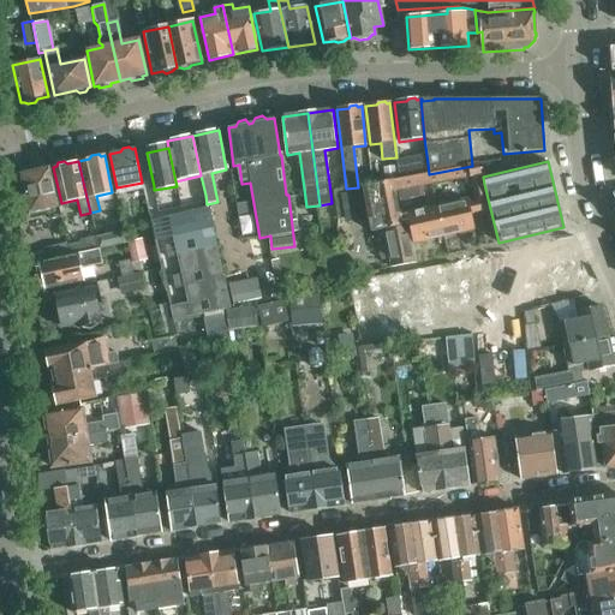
[(406,167),(407,178),(429,174),(428,163),(406,167)]
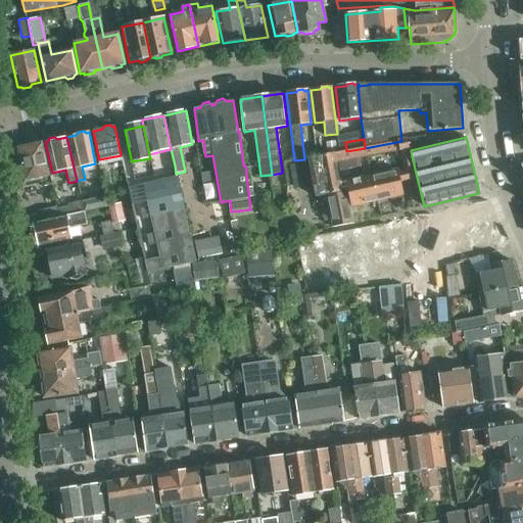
[(346,151),(308,158),(316,197),(342,192),(340,183),(336,162),(400,150),(402,159),(412,156),(411,150),(408,140),(401,141),(365,148),(346,151)]
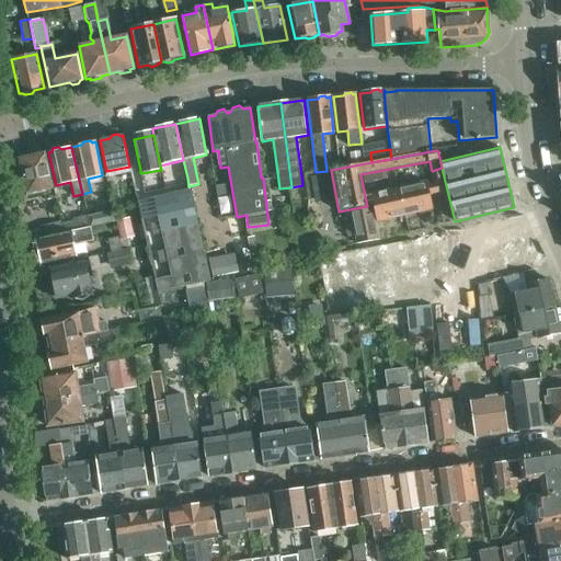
[(56,197),(46,152),(34,156),(31,153),(24,155),(22,158),(18,159),(26,195),(44,192),(46,201),(56,197)]
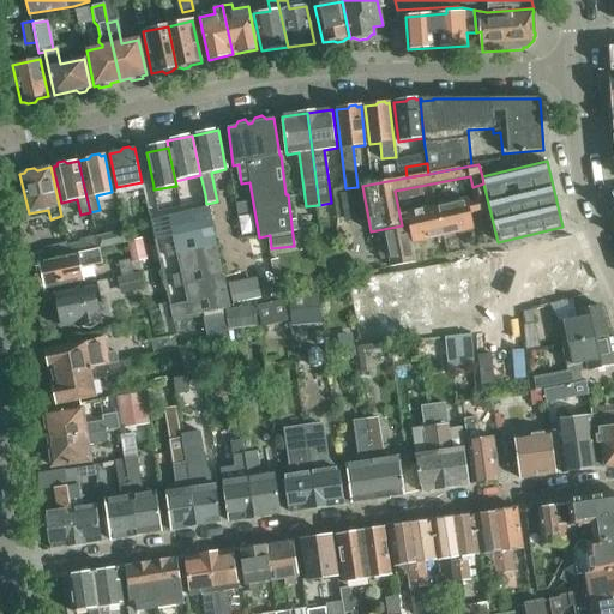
[(372,170),(374,181),(389,179),(386,168),(372,170)]
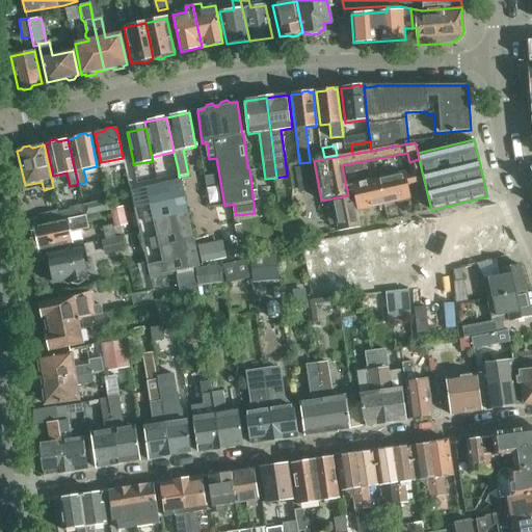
[(410,171),(378,179),(384,205),(411,198),(408,185),(423,182),(419,159),(409,162),(410,171)]
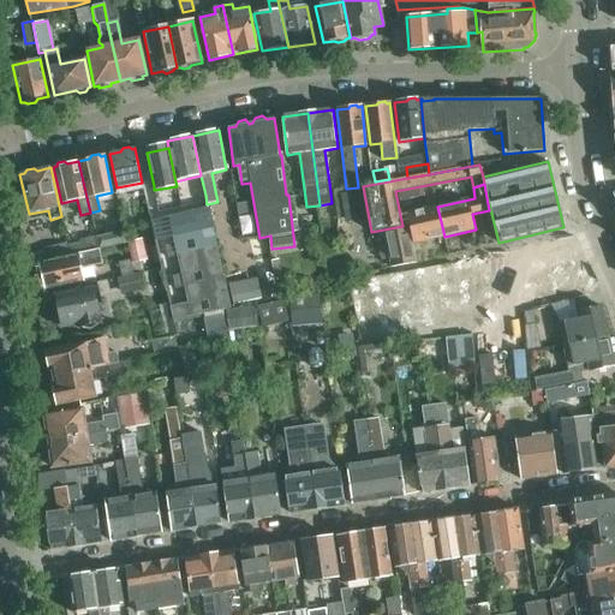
[(402,190),(405,199),(424,196),(422,186),(402,190)]
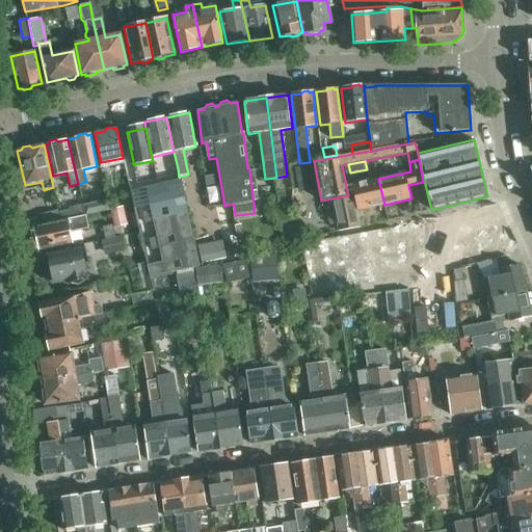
[(298,168),(301,189),(316,186),(312,166),(298,168)]
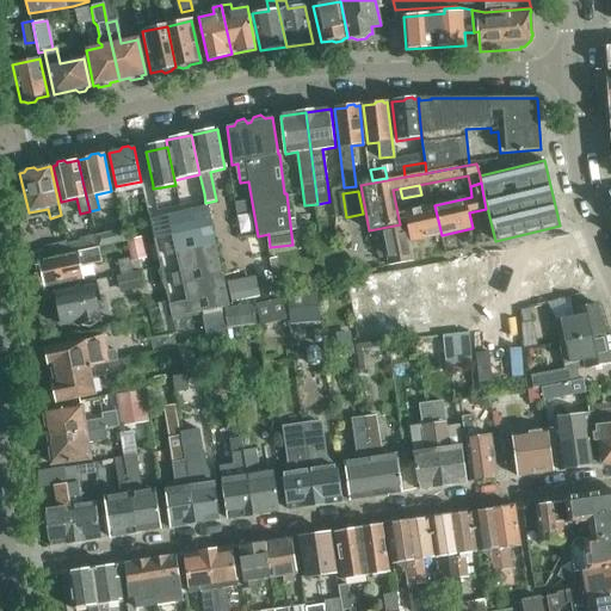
[(174,241),(165,242),(167,255),(177,253),(180,271),(172,273),(174,285),(184,284),(187,301),(171,304),(173,319),(229,306),(205,203),(204,193),(193,196),(196,209),(168,215),(174,241)]
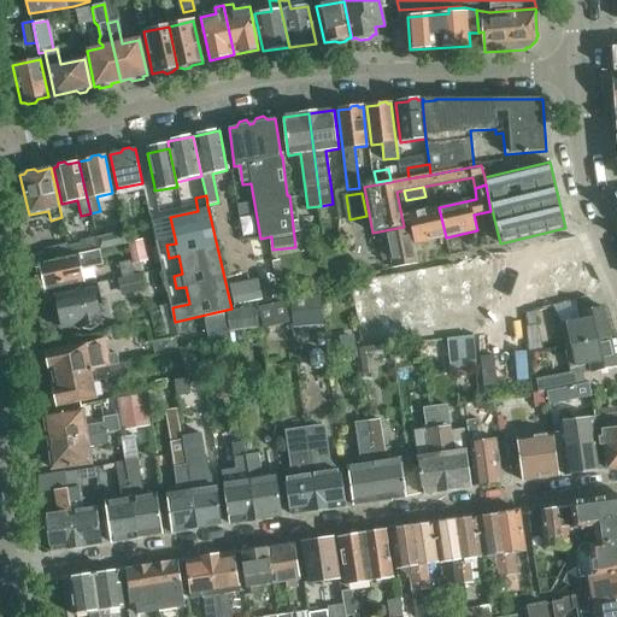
[(250,204),(239,205),(240,216),(251,215),(250,204)]
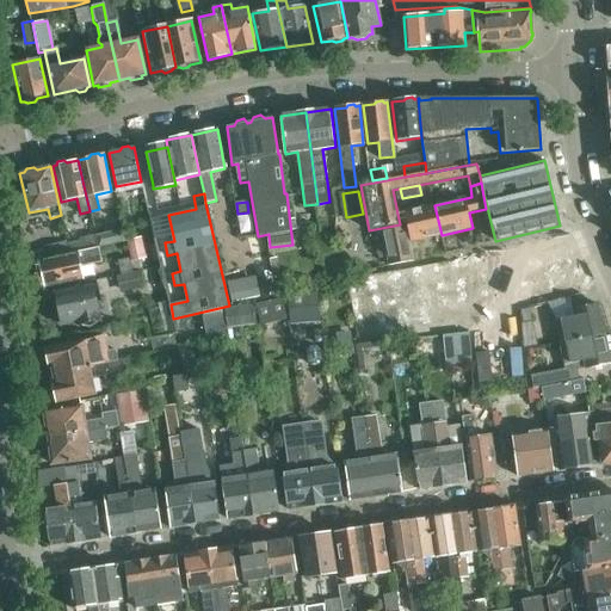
[(405,213),(397,214),(400,224),(407,222),(412,242),(419,240),(425,239),(442,235),(434,205),(405,213)]
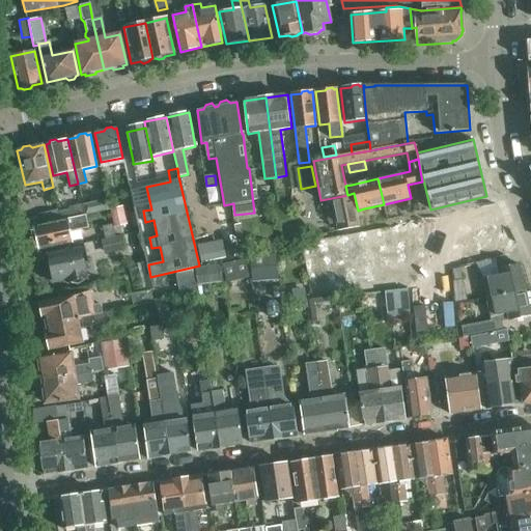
[(335,212),(328,214),(330,223),(337,222),(338,230),(359,226),(353,194),(332,198),(335,212)]
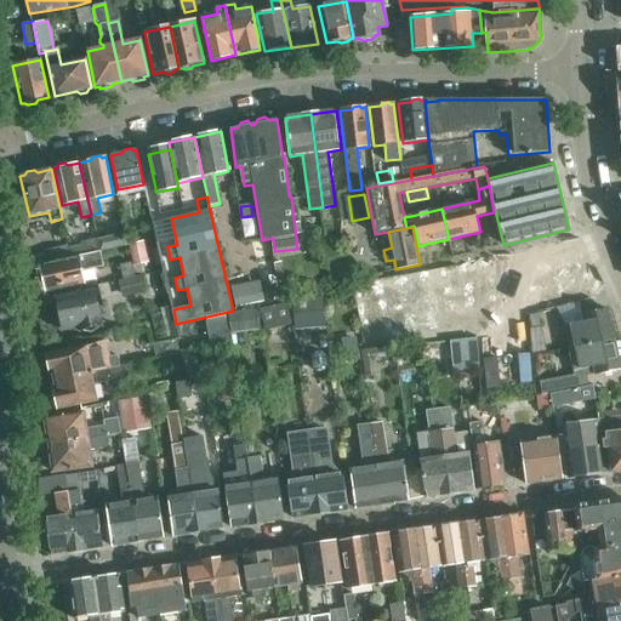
[(110,237),(97,240),(100,252),(114,249),(110,237)]
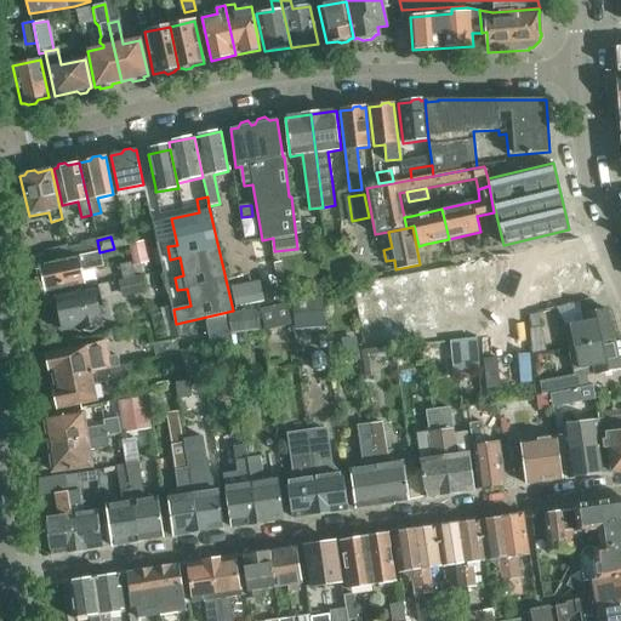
[(69,251),(70,258),(100,252),(97,240),(83,243),(84,249),(69,251)]
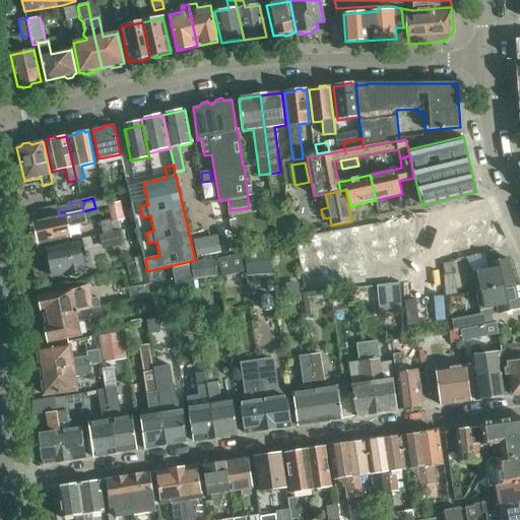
[(121,202),(108,205),(112,223),(125,220),(121,202)]
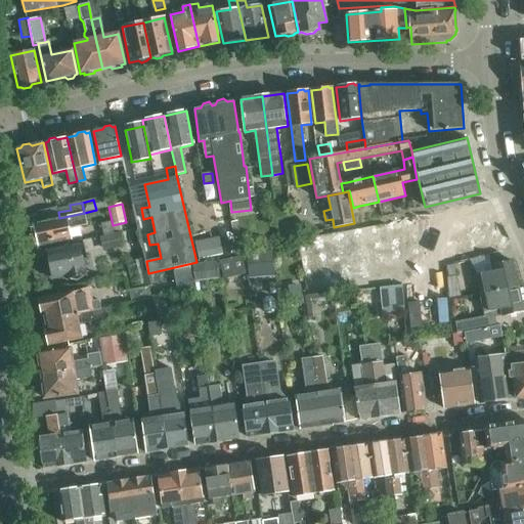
[(58,217),(57,209),(39,213),(41,221),(58,217)]
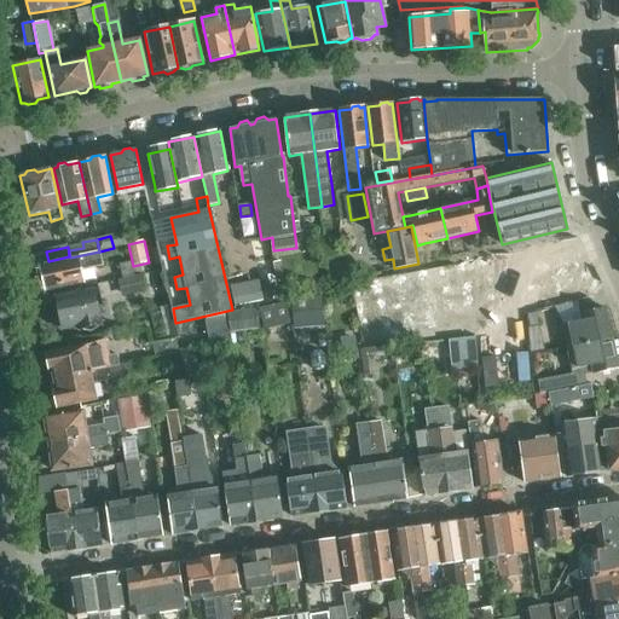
[(99,252),(70,258),(40,265),(44,277),(39,278),(41,289),(45,288),(46,293),(84,284),(81,270),(103,265),(99,252)]
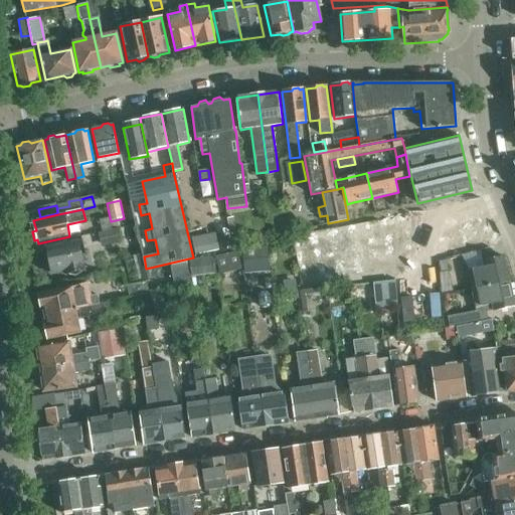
[(484,213),(448,220),(452,238),(488,232),(484,213)]
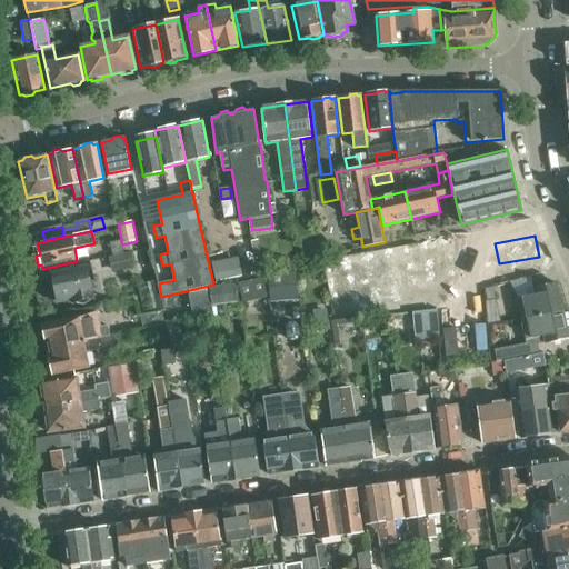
[(445,237),(425,242),(433,282),(453,277),(445,237)]
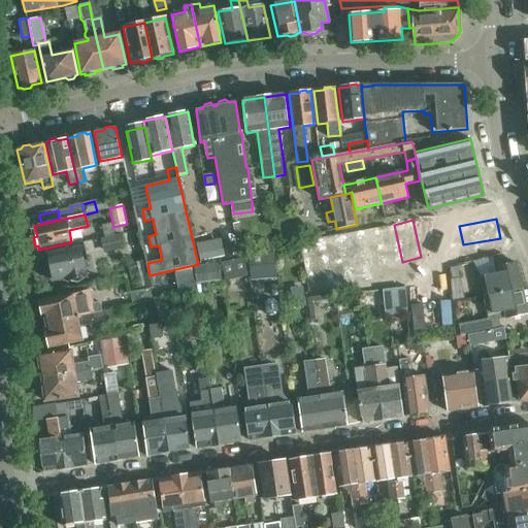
[(102,225),(105,237),(114,235),(112,223),(102,225)]
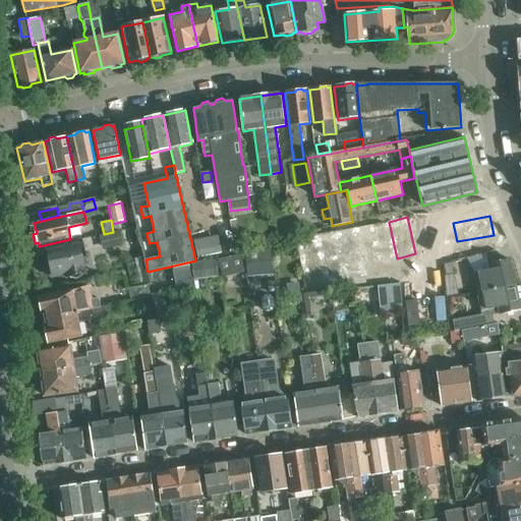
[(389,222),(370,226),(380,263),(397,258),(389,222)]
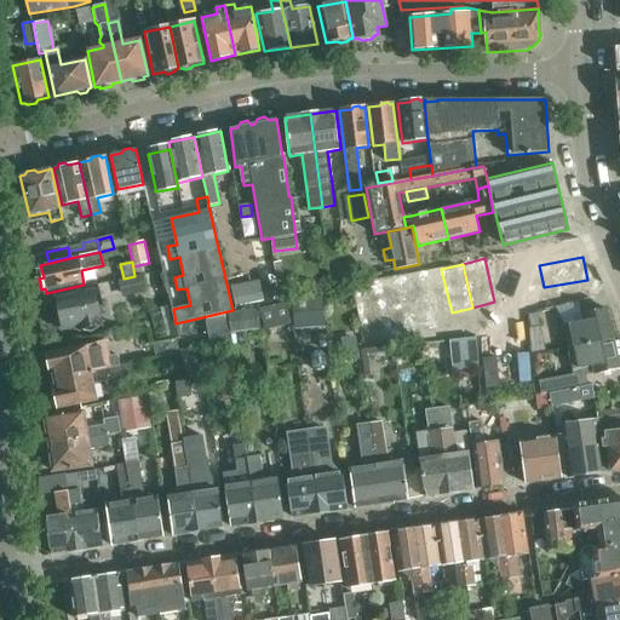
[(441,269),(420,274),(430,317),(452,313),(441,269)]
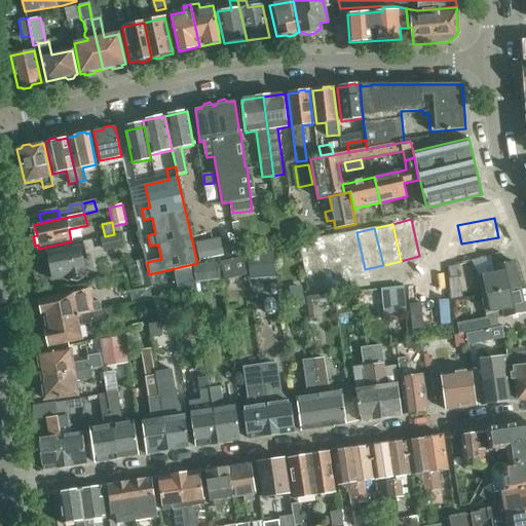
[(357,232),(339,236),(347,273),(365,269),(357,232)]
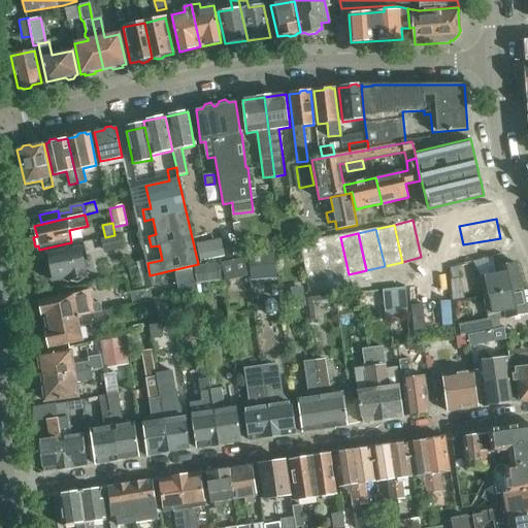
[(103,238),(106,251),(124,246),(122,234),(103,238)]
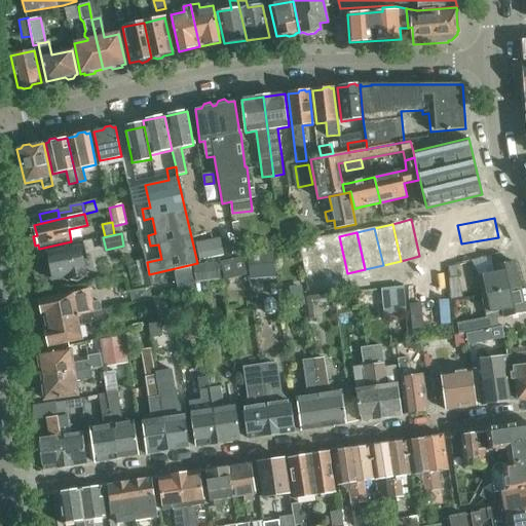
[(339,236),(321,240),(329,277),(347,273),(339,236)]
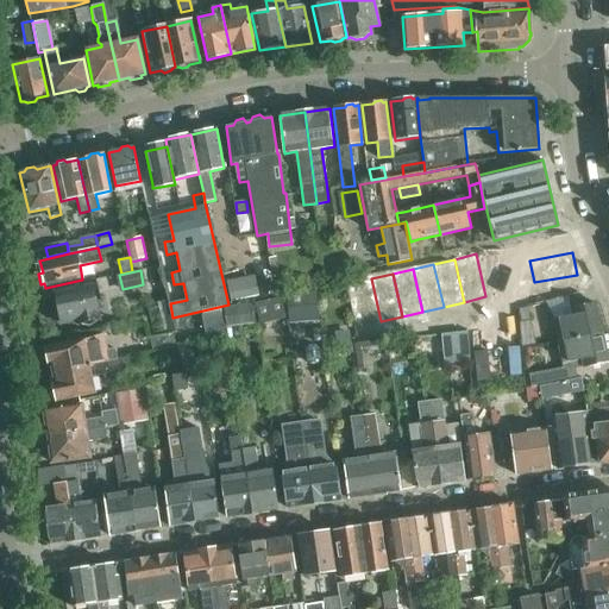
[(577,275),(534,282),(538,305),(581,296),(577,275)]
